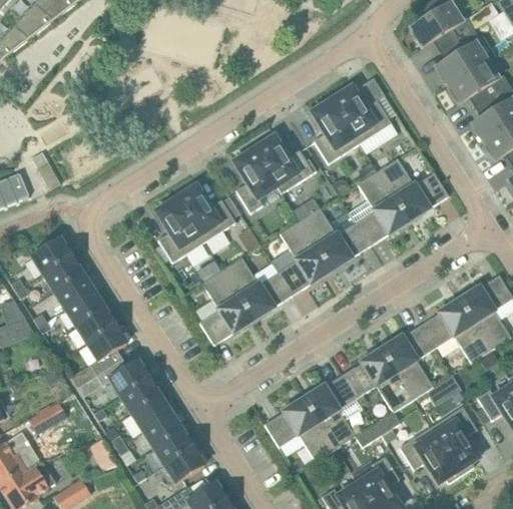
[(0,0),(0,60),(5,56),(77,0),(0,0)]
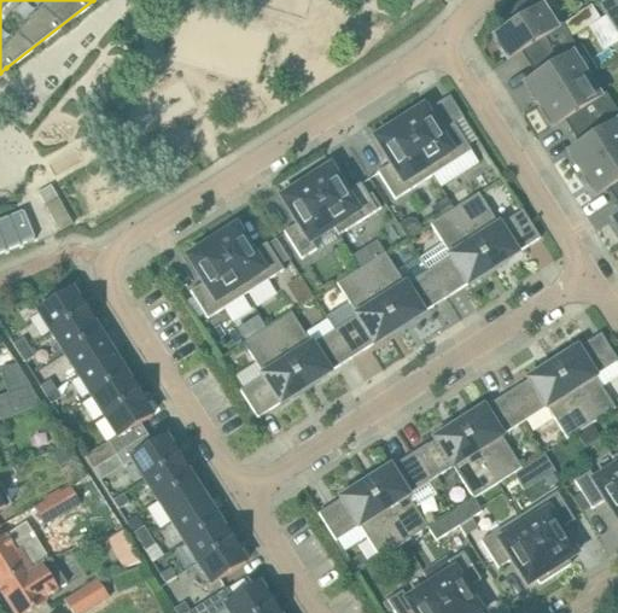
[(507,24),(495,33),(502,46),(509,56),(512,53),(520,48),(529,59),(570,34),(563,21),(549,0),(543,5),(541,0),(516,0),(501,16),(507,24)]
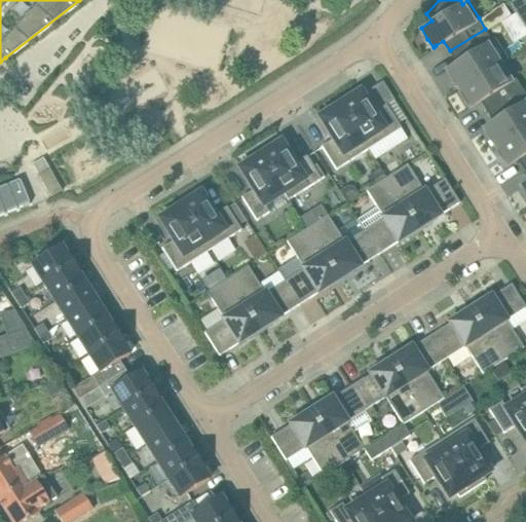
[(516,9),(525,2),(525,0),(511,0),(516,9)]
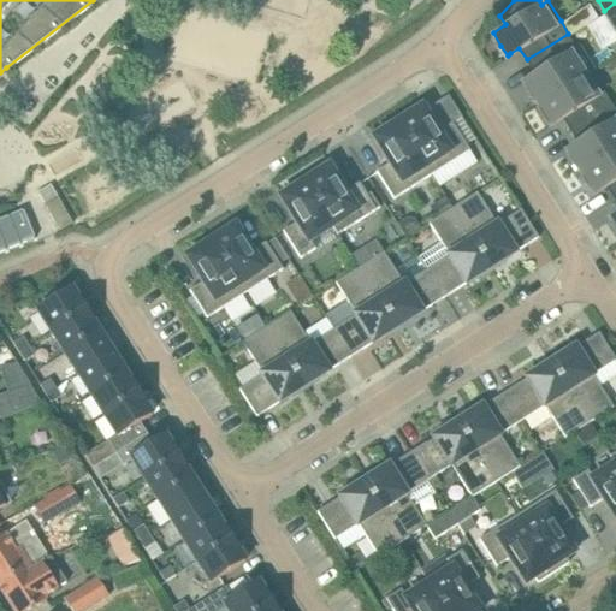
[(527,77),(523,79),(529,89),(537,101),(584,71),(594,65),(580,43),(576,46),(568,34),(527,59),(535,72),(527,77)]
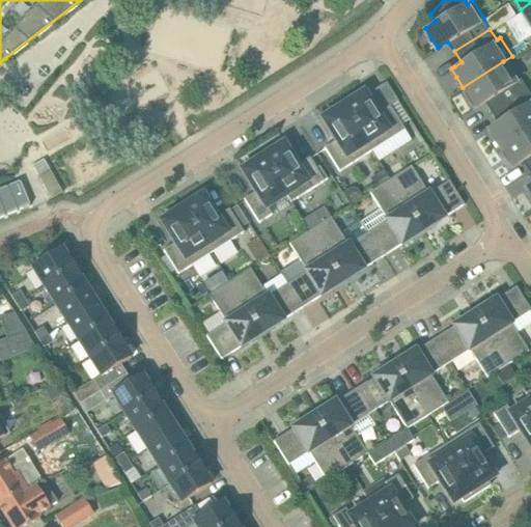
[(503,61),(463,87),(470,98),(475,107),(478,105),(488,98),(507,86),(513,96),(528,87),(521,77),(515,80),(503,61)]
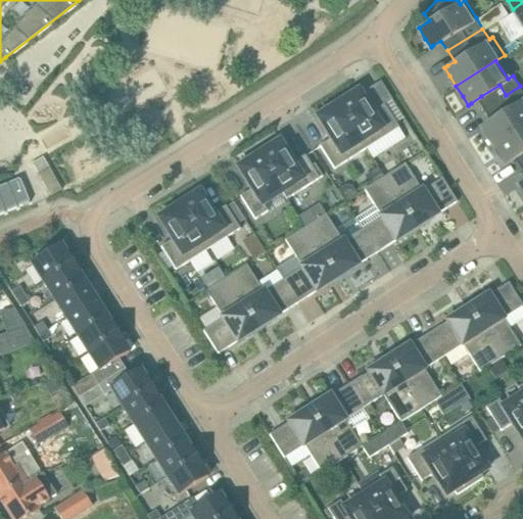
[(484,124),(481,126),(486,134),(492,144),(522,125),(522,91),(520,86),(506,95),(513,105),(484,124)]
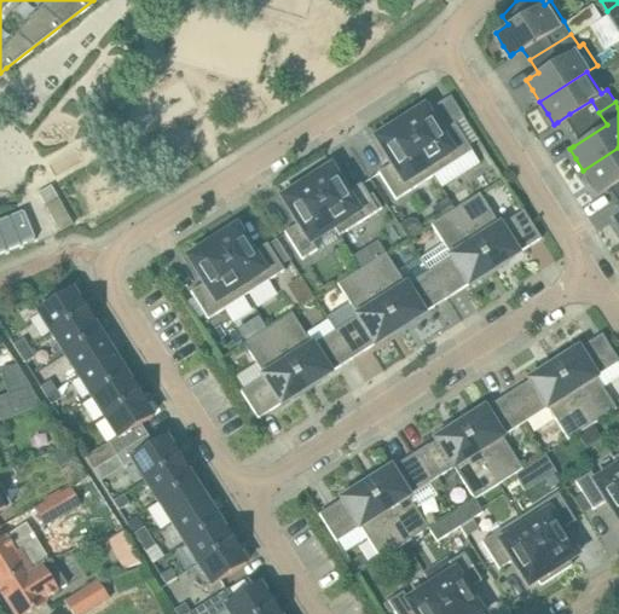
[(412,104),(397,114),(434,172),(472,148),(455,120),(440,128),(424,103),(416,109),(412,104)]
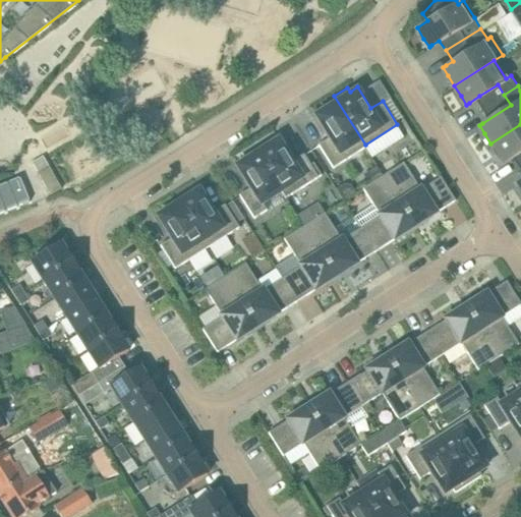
[(330,134),(319,141),(333,165),(365,145),(334,96),(321,105),(323,109),(315,113),(330,134)]
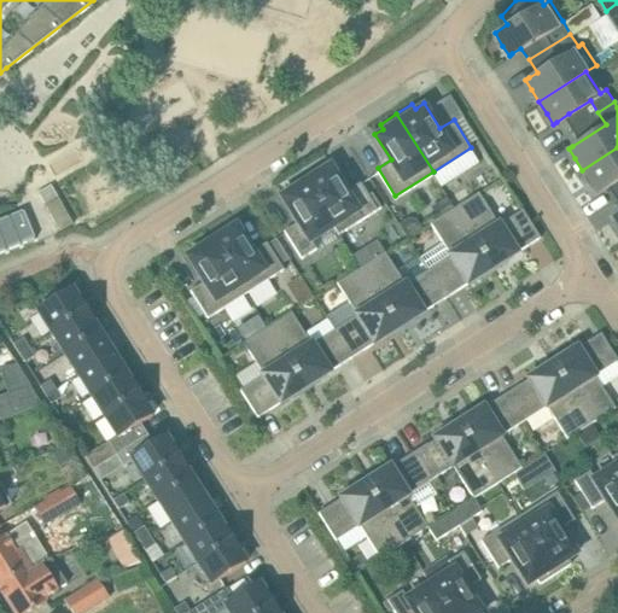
[(617,147),(582,170),(590,182),(596,192),(600,190),(608,185),(617,197),(617,196),(617,147)]
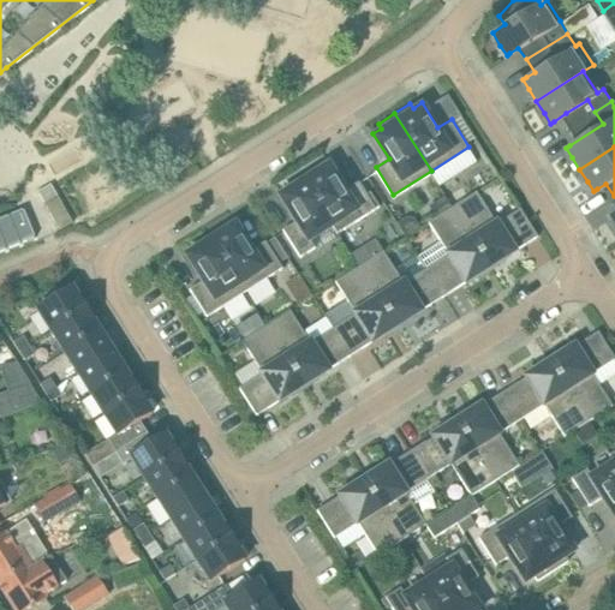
[(358,179),(345,187),(328,162),(320,167),(317,162),(300,173),(332,222),(338,231),(380,203),(370,189),(366,191),(358,179)]
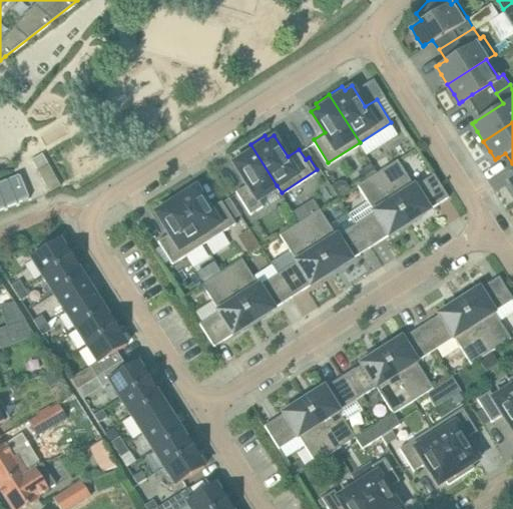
[(263,204),(259,197),(277,185),(250,144),(237,152),(240,156),(233,161),(246,182),(235,189),(249,212),(263,204)]
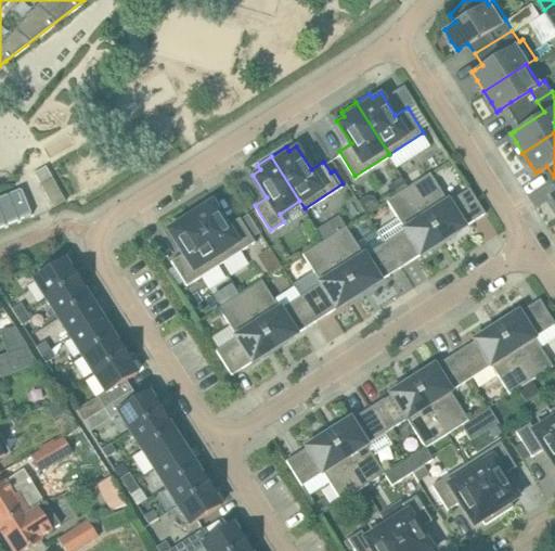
[(469,186),(448,200),(429,170),(408,184),(442,238),(443,236),(444,238),(454,232),(453,231),(485,210),(469,186)]
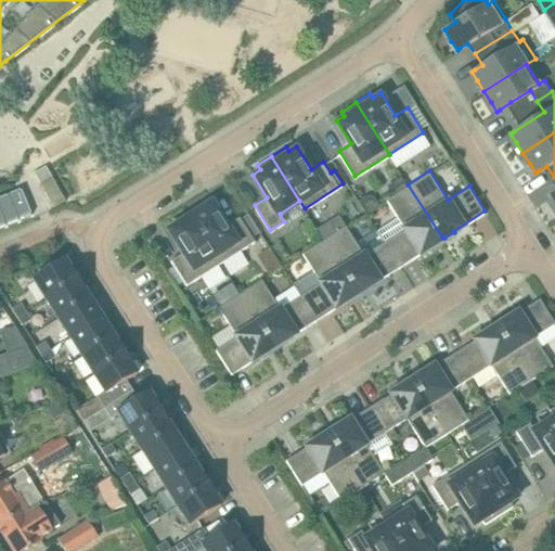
[(408,184),(386,199),(404,227),(385,240),(400,265),(430,245),(431,246),(441,241),(440,240),(442,238),(408,184)]
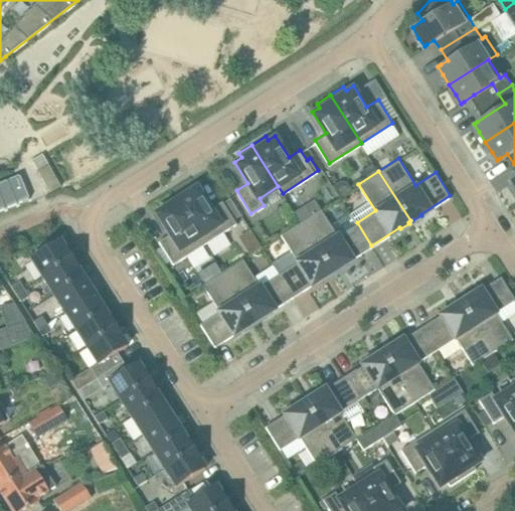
[(0,180),(0,208),(29,196),(19,172),(0,180)]
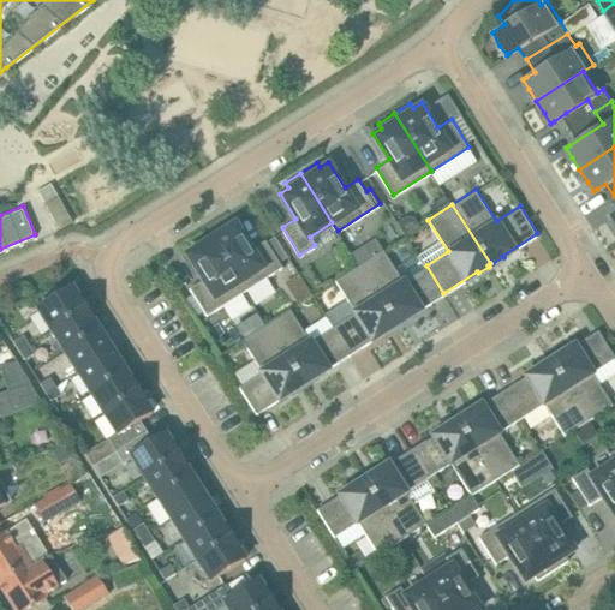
[(224,222),(208,232),(244,289),(282,265),(266,238),(251,247),(236,221),(227,227),(224,222)]
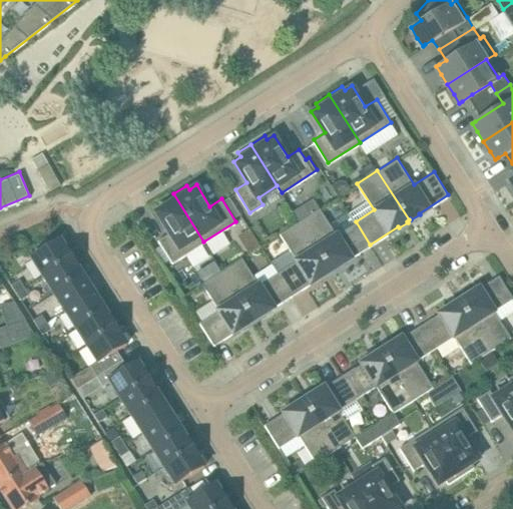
[(157,238),(172,262),(203,241),(173,193),(160,201),(162,205),(155,210),(169,231),(157,238)]
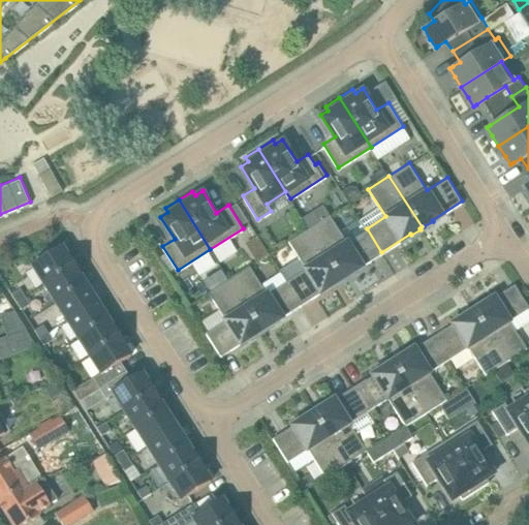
[(367,228),(346,241),(329,214),(309,226),(341,278),(343,277),(344,278),(352,272),(352,271),(381,252),(367,228)]
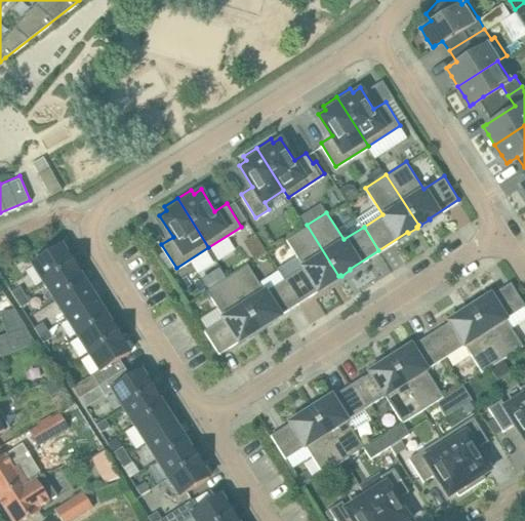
[(307,225),(286,238),(304,266),(284,278),(299,301),(328,282),(329,283),(337,278),(336,277),(338,276),(307,225)]
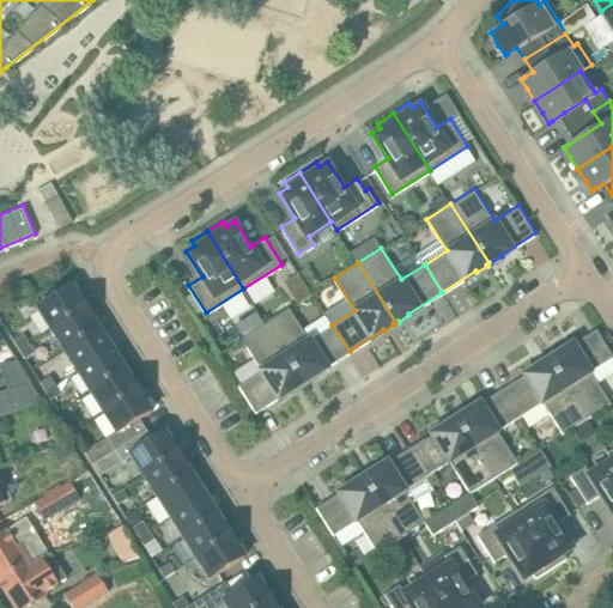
[(295,297),(307,292),(299,272),(286,277),(295,297)]
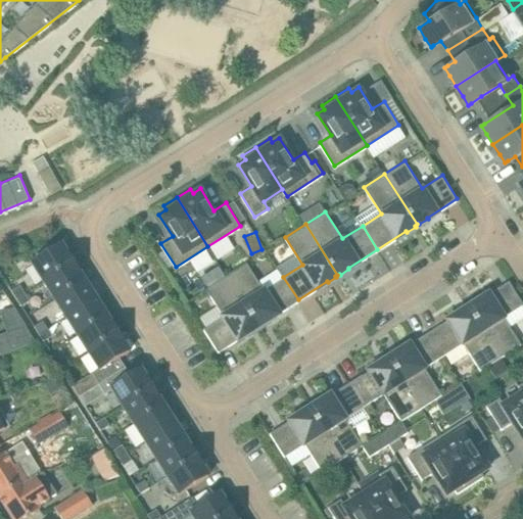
[(61,242),(32,261),(44,279),(73,261),(61,242)]
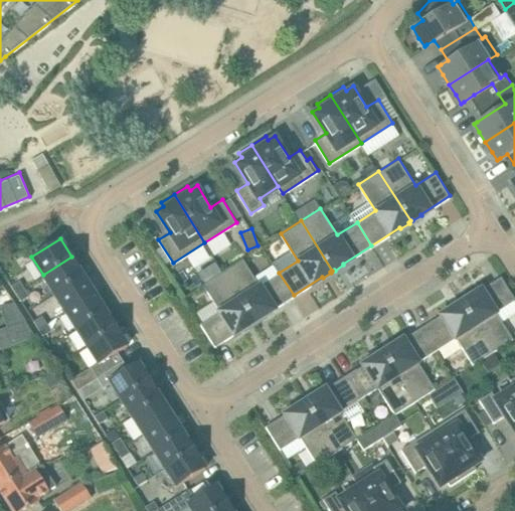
[(71,257),(43,275),(54,292),(82,274),(71,257)]
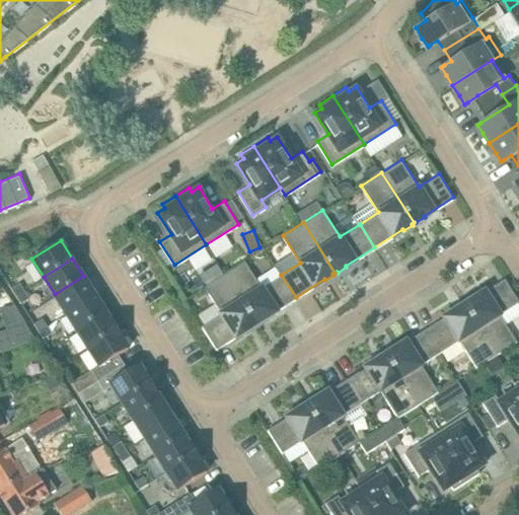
[(281,275),(262,287),(244,260),(224,273),(256,322),(257,321),(258,322),(268,317),(267,316),(296,297),(281,275)]
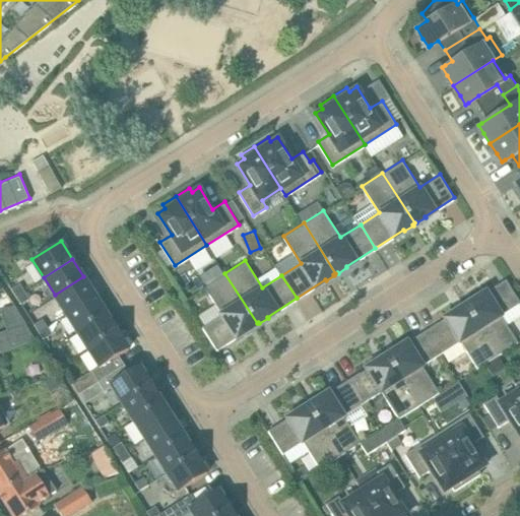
[(204,285),(221,313),(202,325),(216,348),(246,330),(247,331),(256,325),(255,324),(257,323),(224,273),(204,285)]
